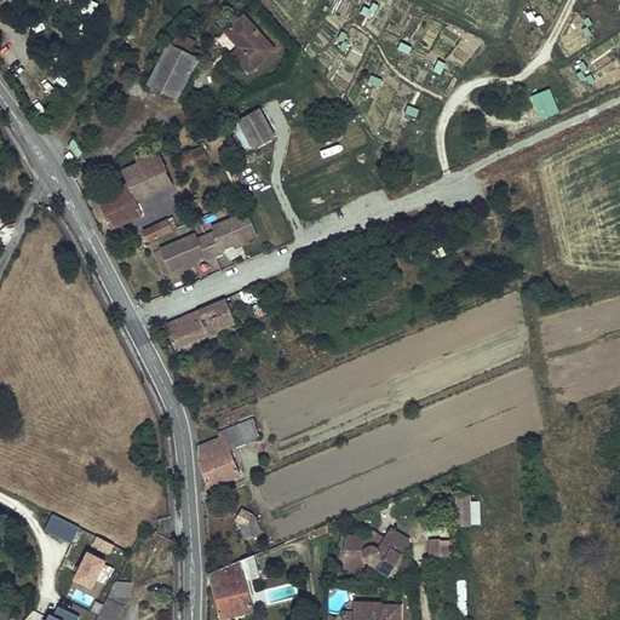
[(240,15),(223,30),(236,47),(229,53),(245,72),(270,49),(240,15)]
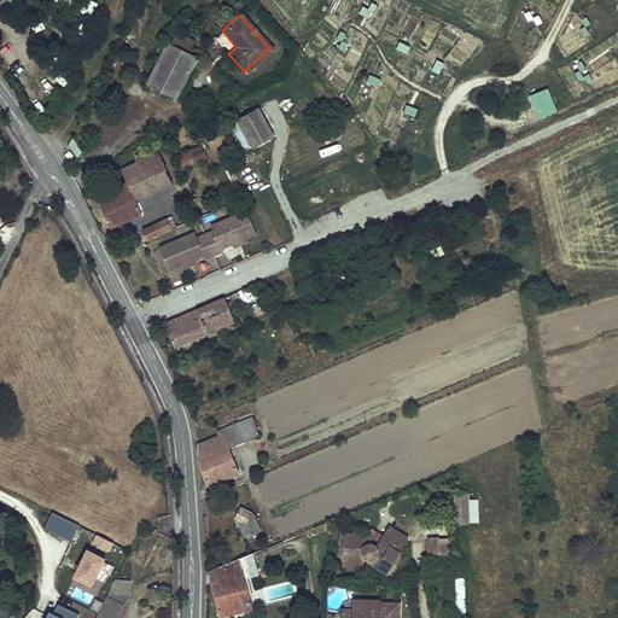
[(338,30),(331,46),(343,51),(350,35),(338,30)]
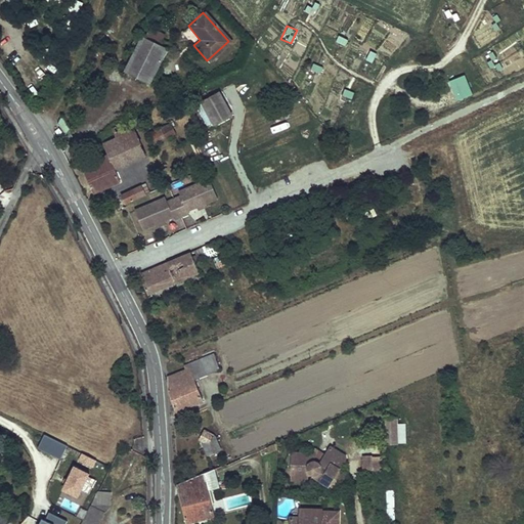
[(150,27),(145,39),(160,46),(166,34),(150,27)]
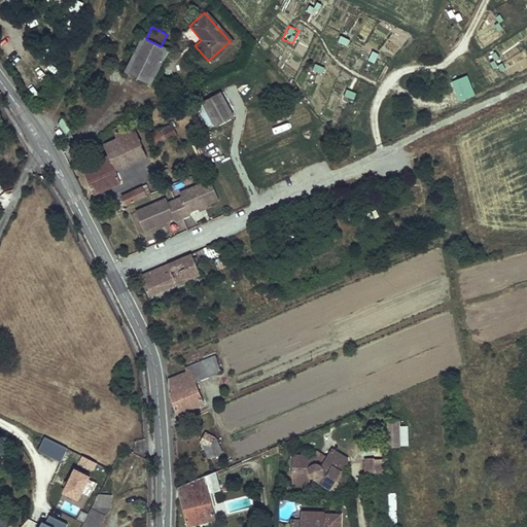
[(340,35),(337,41),(347,45),(350,39),(340,35)]
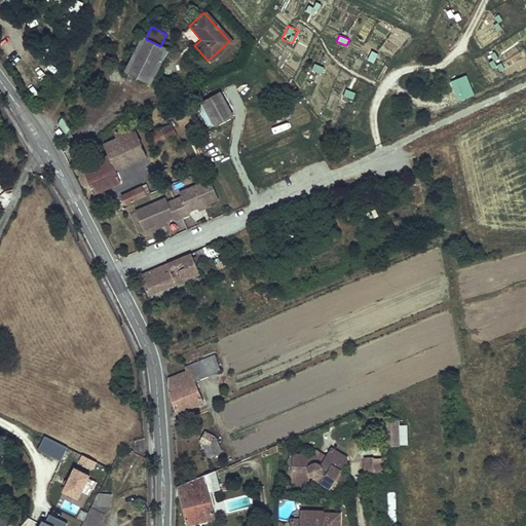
[(160,46),(146,39),(139,36),(121,72),(136,78),(147,84),(158,63),(165,48),(160,46)]
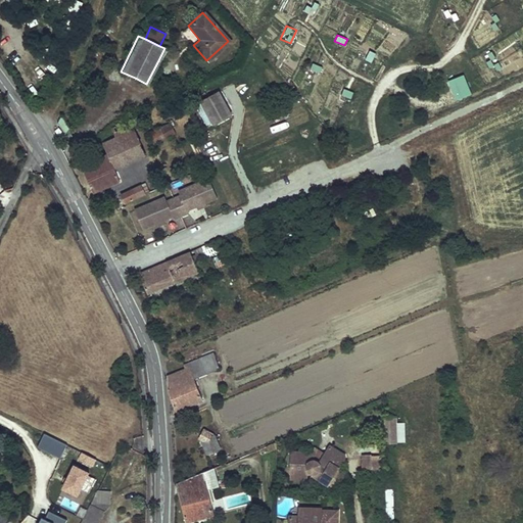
[(371,62),(375,52),(369,50),(365,59),(371,62)]
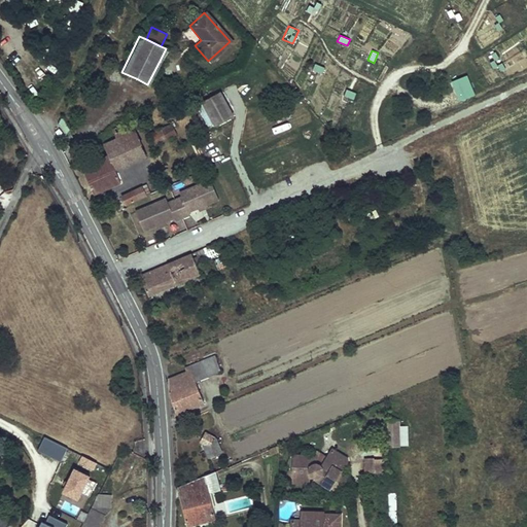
[(315,63),(312,69),(321,73),(324,67),(315,63)]
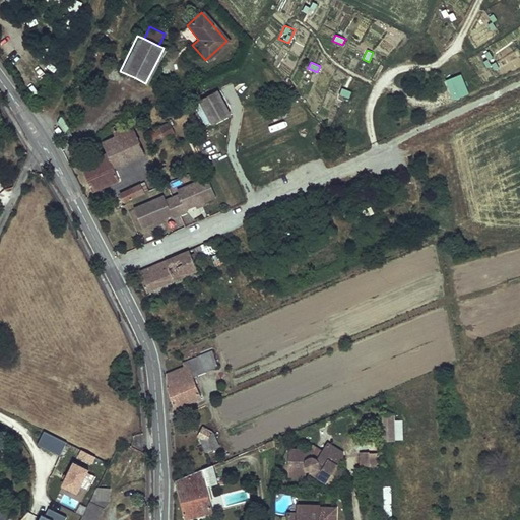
[(445,79),(452,100),(468,93),(461,73),(445,79)]
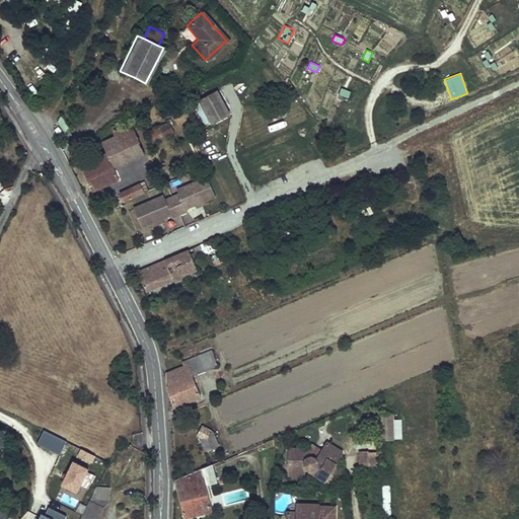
[(340,87),(338,93),(348,97),(351,90),(340,87)]
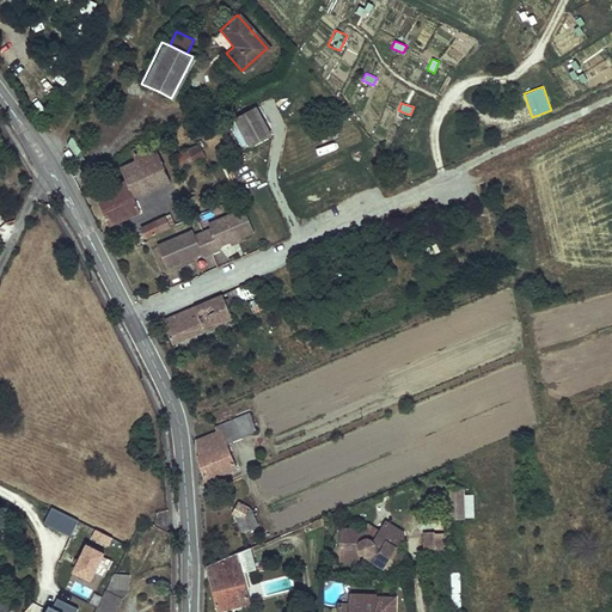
[(271,134),(257,108),(236,120),(250,146),(271,134)]
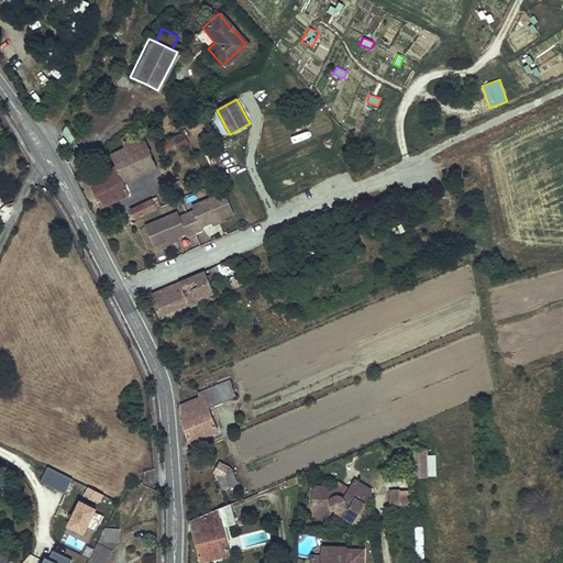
[(66,125),(62,134),(69,145),(75,139),(66,125)]
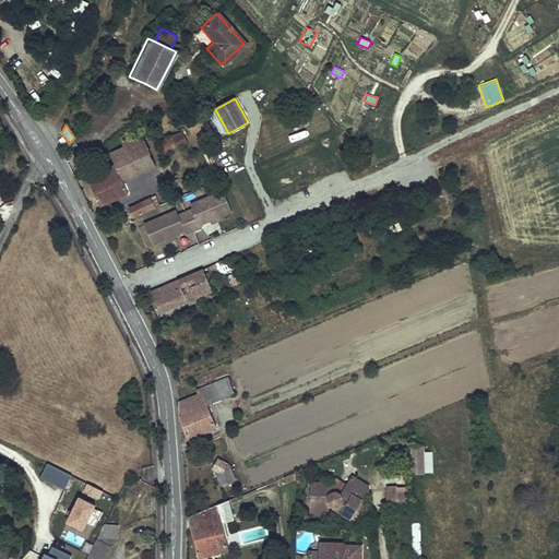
[(178,126),(155,138),(164,155),(187,142),(178,126)]
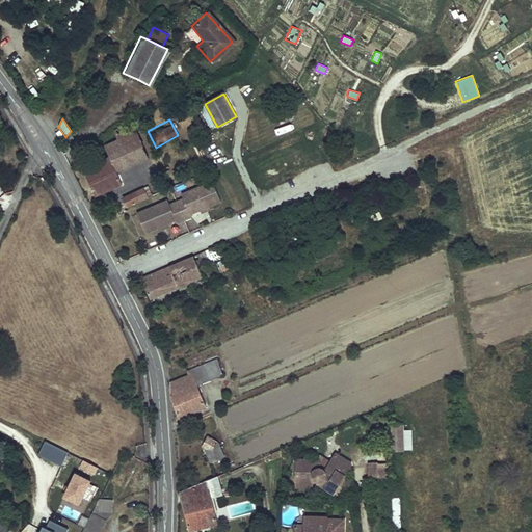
[(110,158),(84,169),(96,196),(120,185),(114,173),(145,158),(131,125),(113,133),(117,141),(105,145),(110,158)]
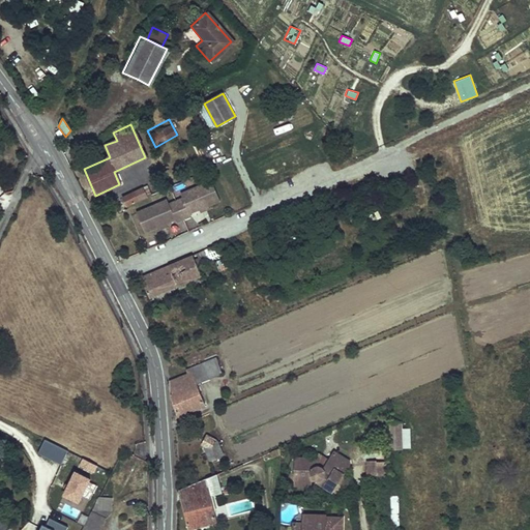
[(221,201),(212,181),(181,194),(182,198),(176,200),(184,219),(192,216),(190,213),(199,209),(208,206),(221,201)]
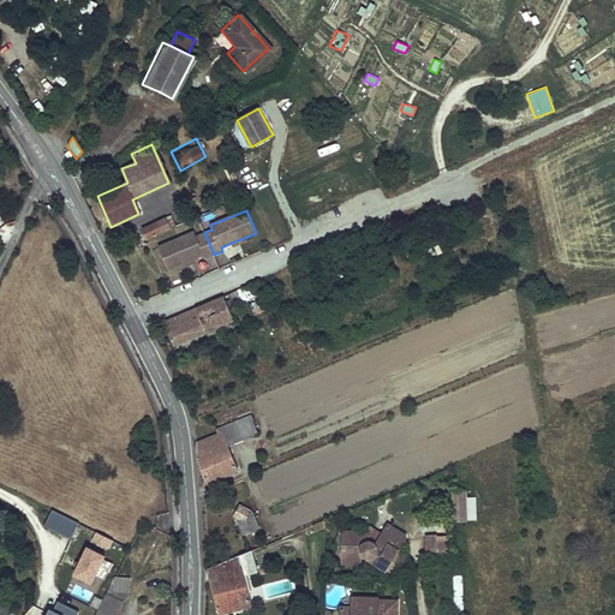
[(142,230),(147,240),(168,231),(163,220),(142,230)]
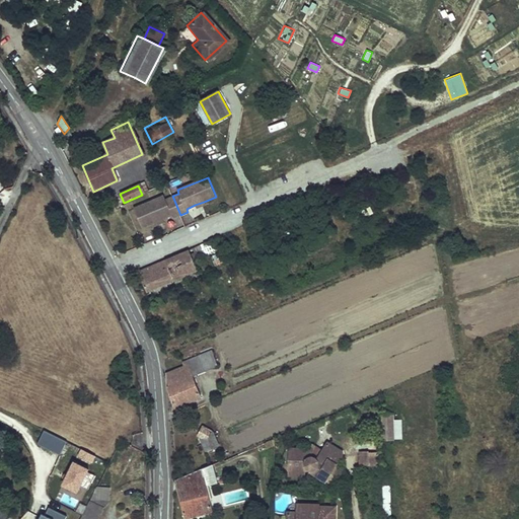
[(134,208),(142,228),(153,223),(162,219),(171,215),(172,218),(180,215),(172,196),(165,199),(163,195),(134,208)]
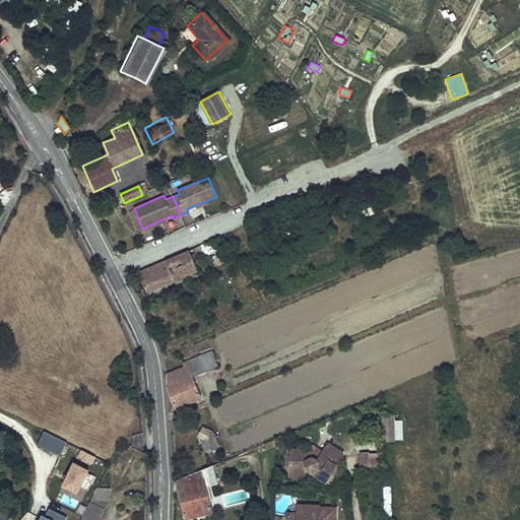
[(268,233),(260,236),(267,254),(275,251),(268,233)]
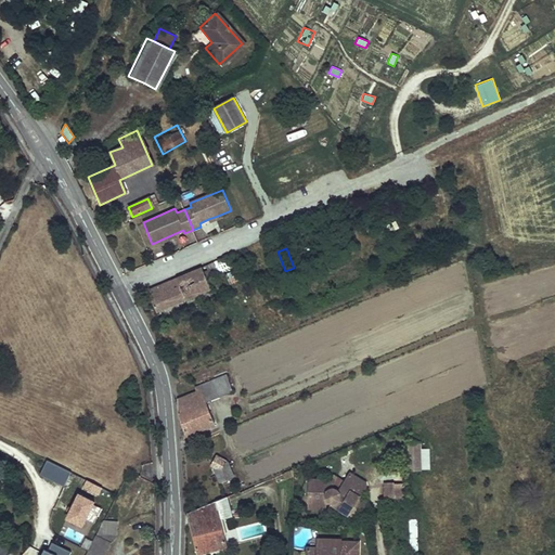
[(231,256),(149,293),(157,312),(213,288),(207,279),(226,270),(235,267),(231,256)]
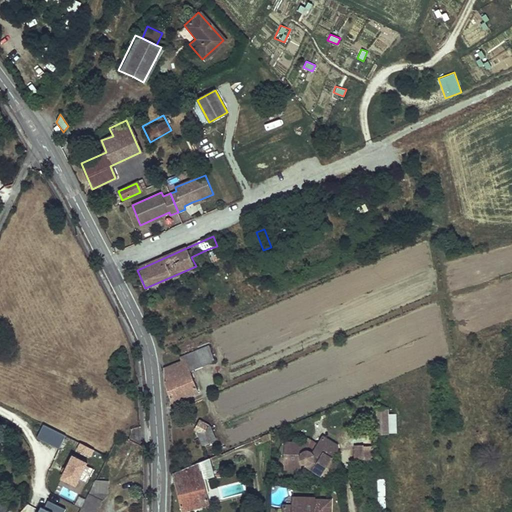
[(218,249),(210,253),(213,260),(222,257),(218,249)]
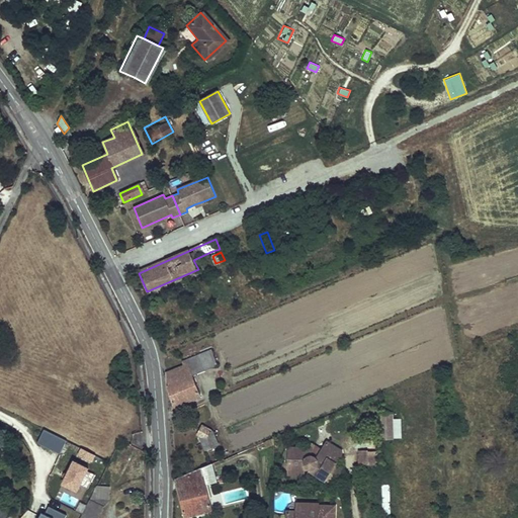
[(167,389),(174,407),(199,396),(192,375),(218,364),(211,350),(182,362),(183,365),(166,374),(167,389)]
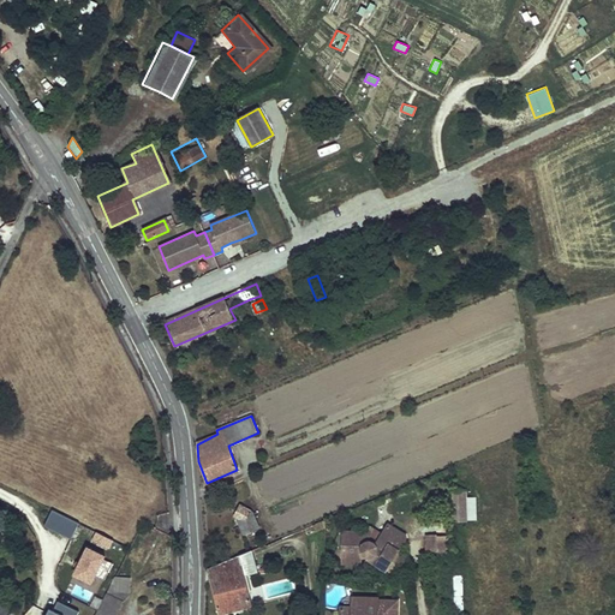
[(451,493),(451,523),(464,521),(464,491),(451,493)]
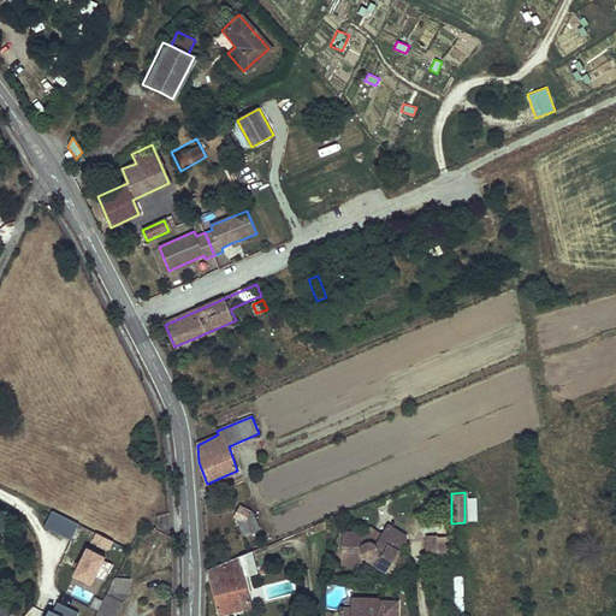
[(244,537),(261,531),(253,513),(241,505),(235,516),(244,537)]
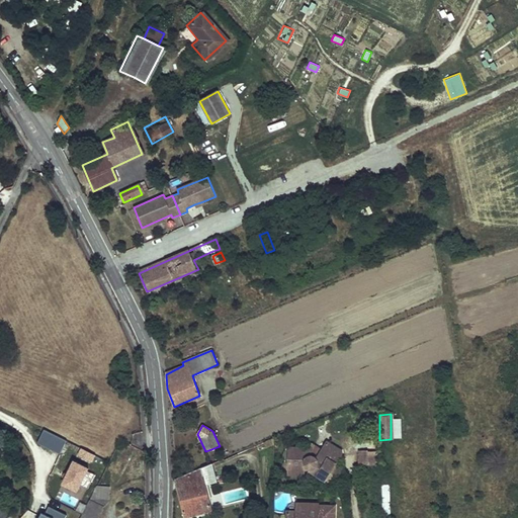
[(37,442),(60,454),(67,440),(45,429),(37,442)]
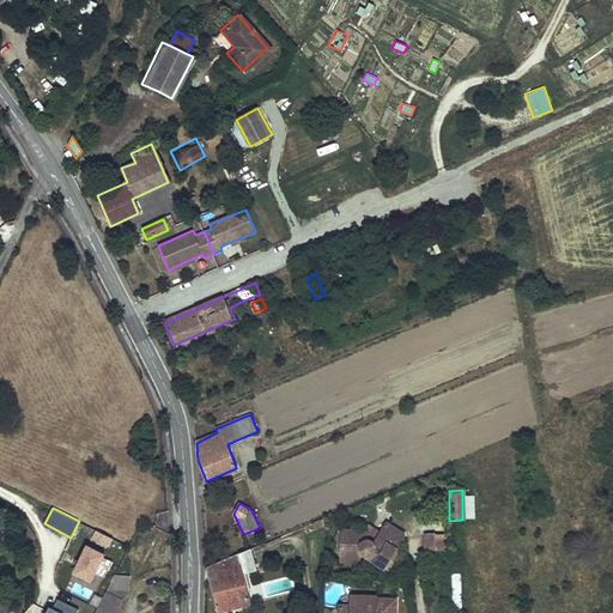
[(393,575),(406,556),(398,550),(405,539),(405,535),(388,525),(382,534),(371,528),(369,532),(343,532),(341,558),(359,558),(362,554),(363,556),(364,556),(366,557),(368,557),(370,557),(371,556),(372,554),(378,558),(375,563),(384,569),(393,575)]
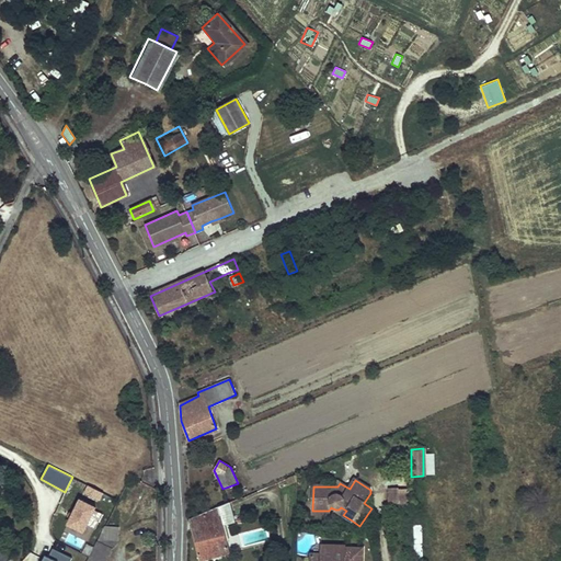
[(88,484),(83,493),(101,501),(104,492),(88,484)]
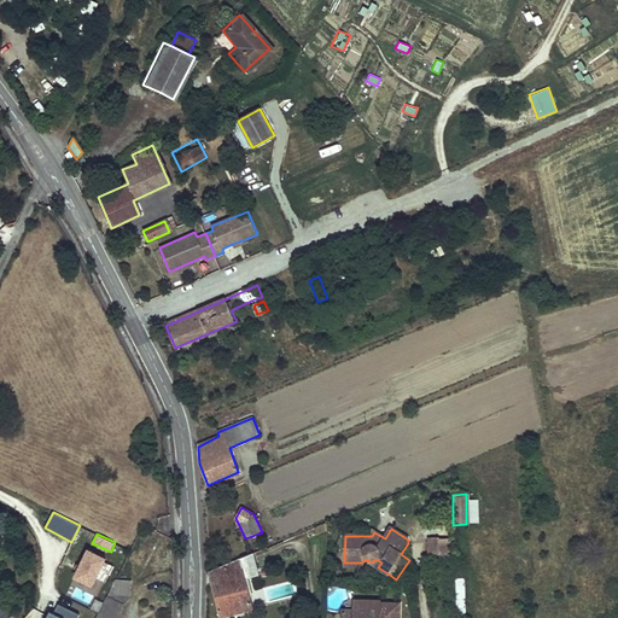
[(441,555),(439,540),(427,540),(429,555),(441,555)]
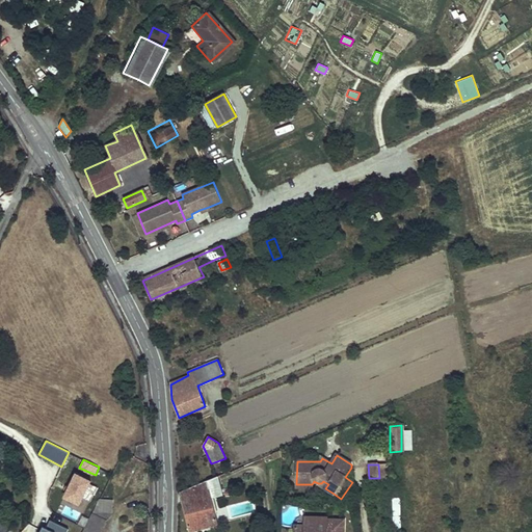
[(388,478),(388,464),(378,464),(379,478),(388,478)]
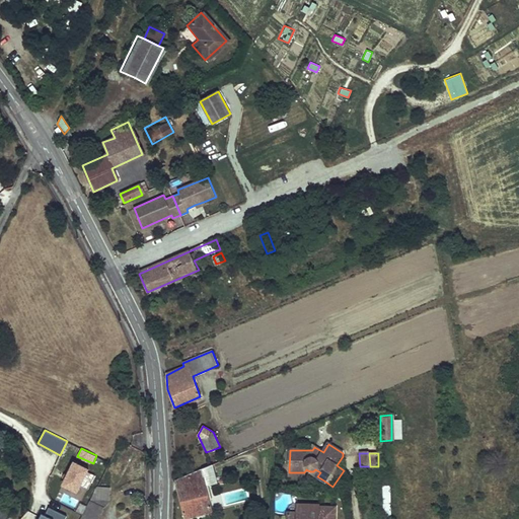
[(62,485),(79,493),(91,467),(74,459),(62,485)]
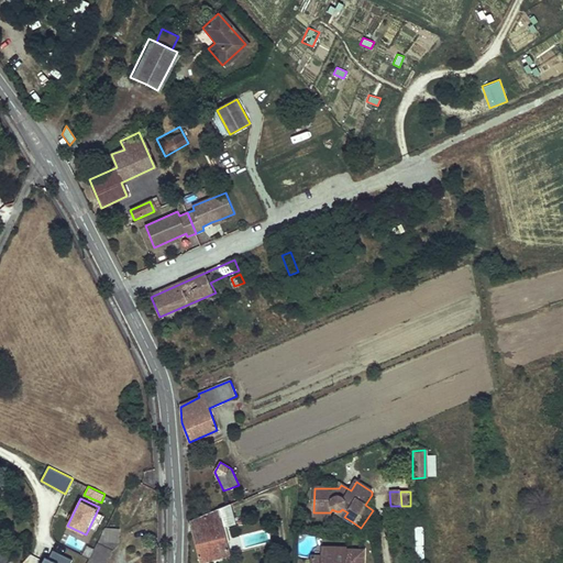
[(200,561),(230,553),(224,528),(235,521),(232,503),(190,521),(200,561)]
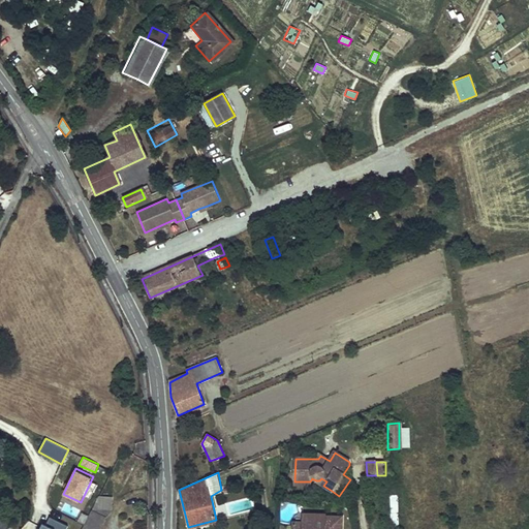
[(99,492),(82,528),(99,528),(105,517),(111,511),(112,498),(99,492)]
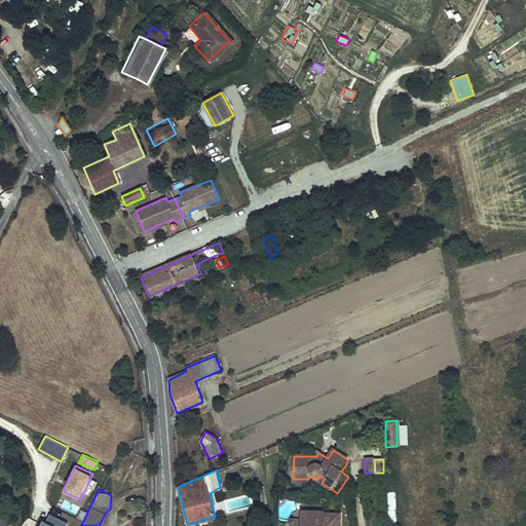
[(323,513),(302,512),(301,521),(292,520),(291,525),(339,525),(340,515),(323,515),(323,513)]
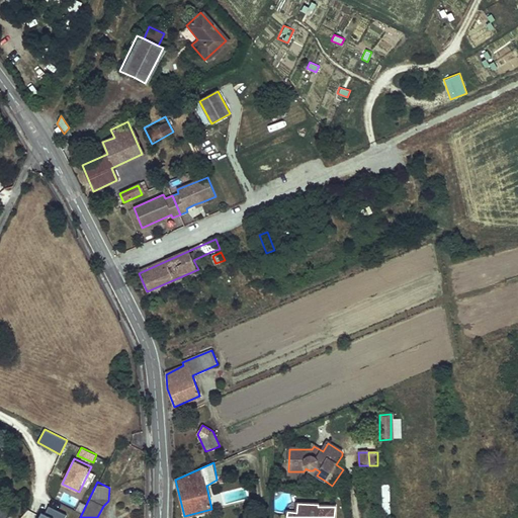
[(65,517),(67,516),(49,507),(45,515),(42,515),(40,517),(65,517)]
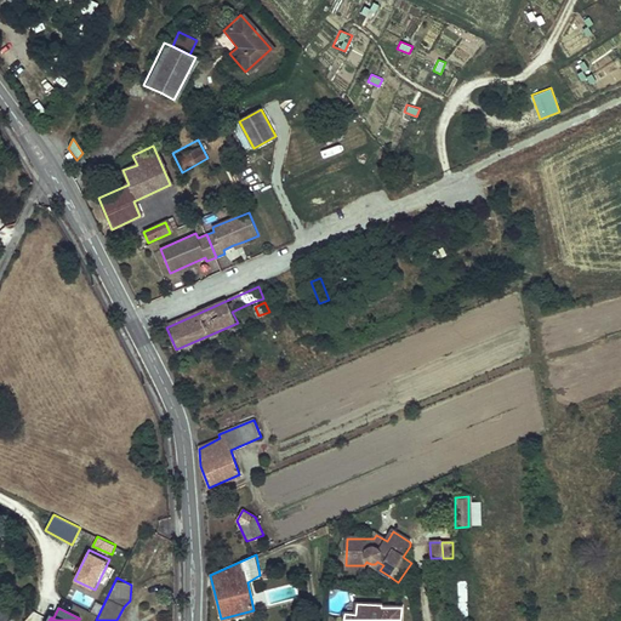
All buildings are outlined.
